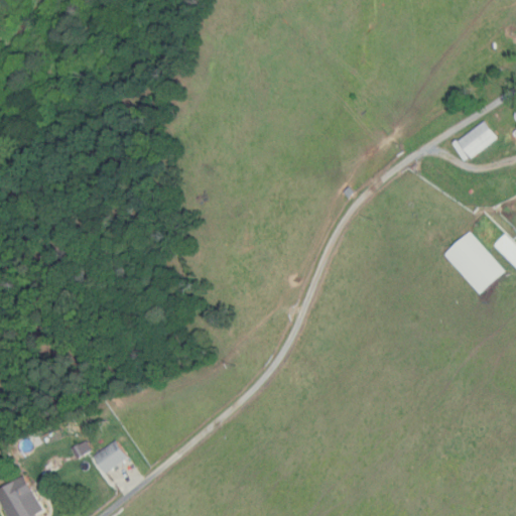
[(472,157),(460,141),(486,121),(498,137),(472,157)]
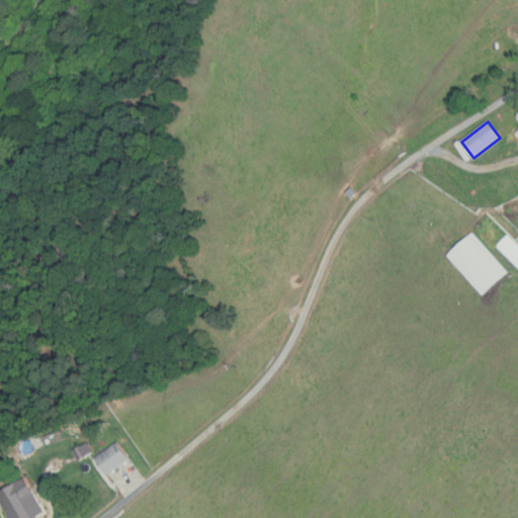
[(353,186),(361,194),(355,199),(348,192),(353,186)]
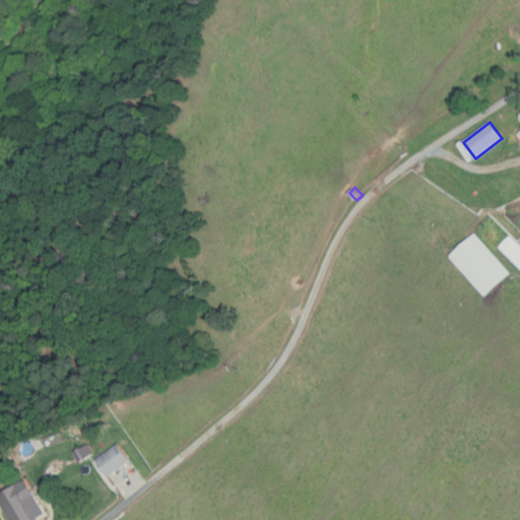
[(485,296),(449,257),(474,234),(510,273),(485,296)]
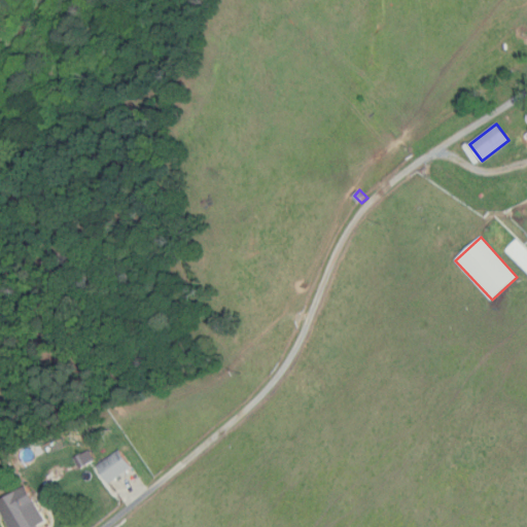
[(526,270),(506,251),(517,239),(526,248),(526,270)]
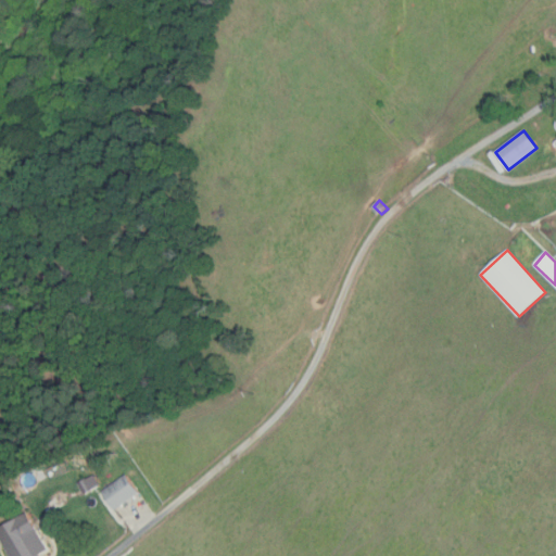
[(114,509),(101,490),(125,474),(138,493),(114,509)]
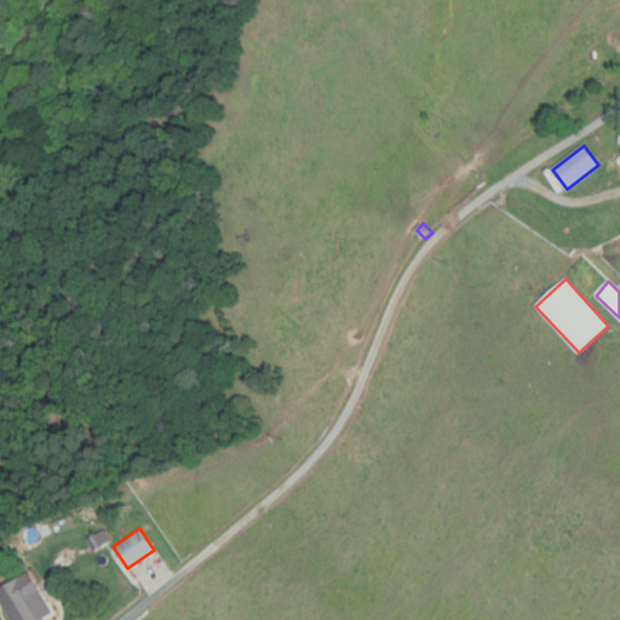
[(110,541),(93,551),(86,539),(104,529),(110,541)]
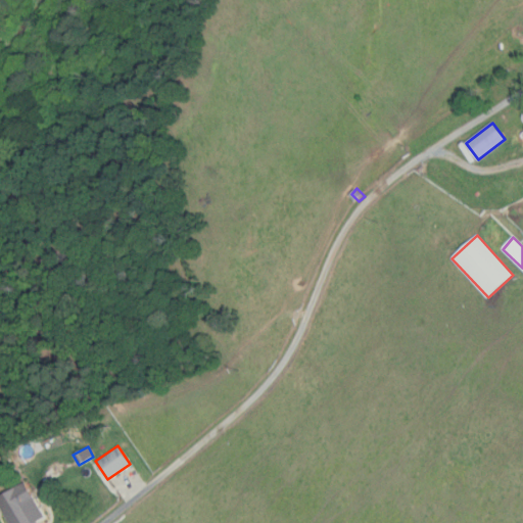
[(0,496),(25,482),(45,517),(37,522),(9,522),(0,508),(0,496)]
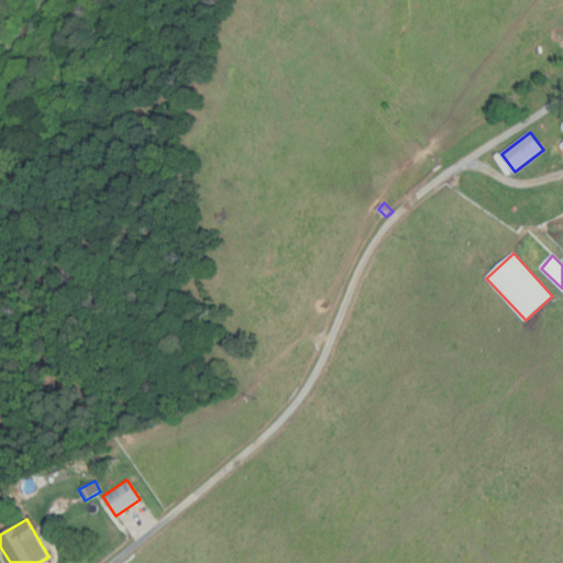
All buildings are outlined.
